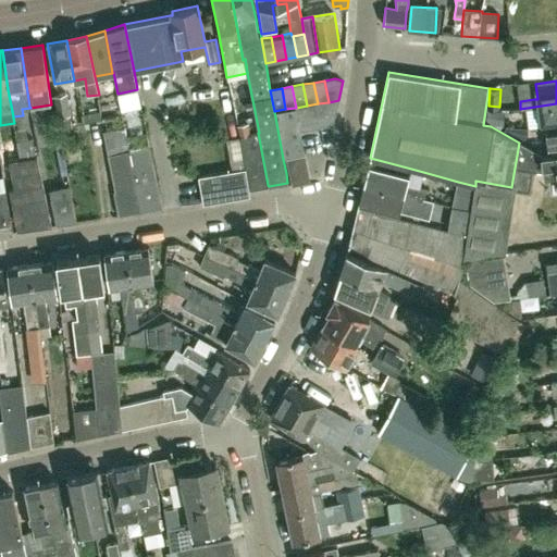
[(66,94),(53,95),(52,96),(61,137),(73,135),(70,115),(66,94)]
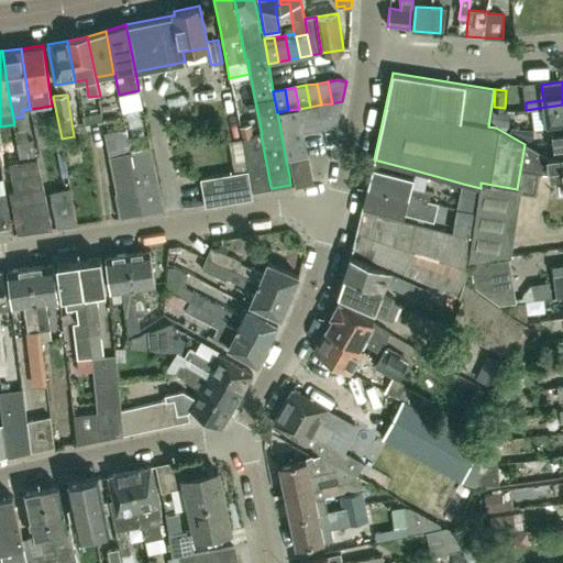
[(332,103),(321,105),(326,127),(337,125),(342,101),(332,103)]
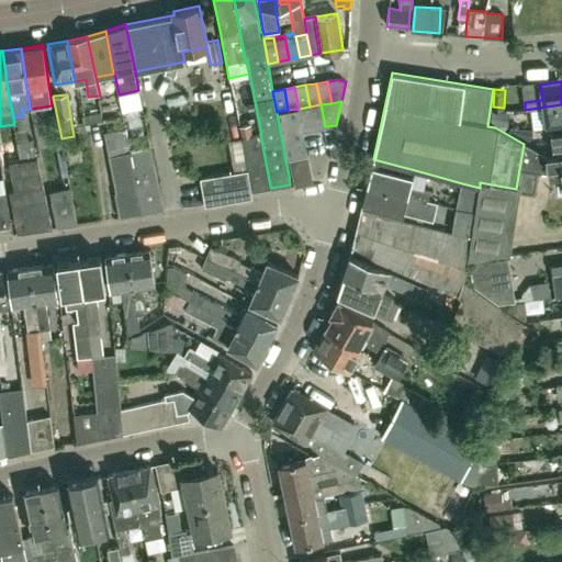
[(321,104),(310,107),(313,128),(325,126),(321,104)]
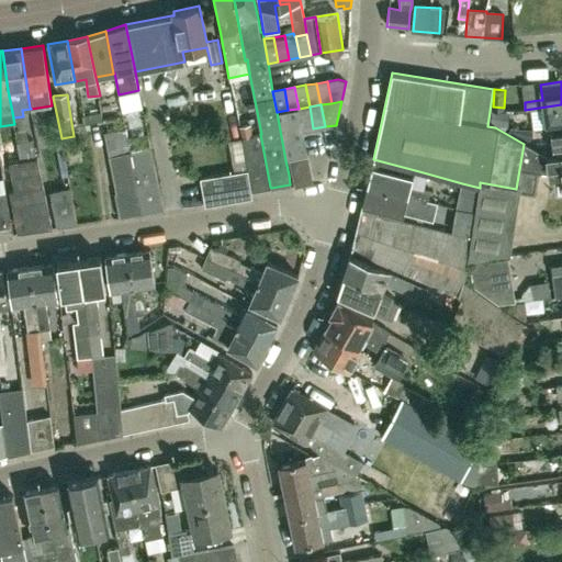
[(547,131),(551,130),(561,127),(561,104),(525,110),(526,111),(543,110),(547,131)]
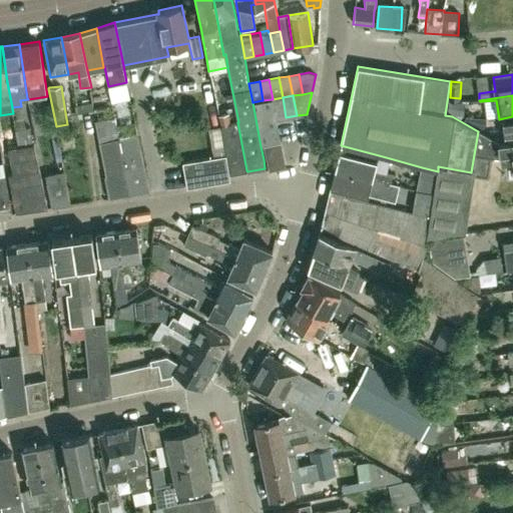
[(273,99),(272,99),(276,119),(286,117),(283,97),(273,99)]
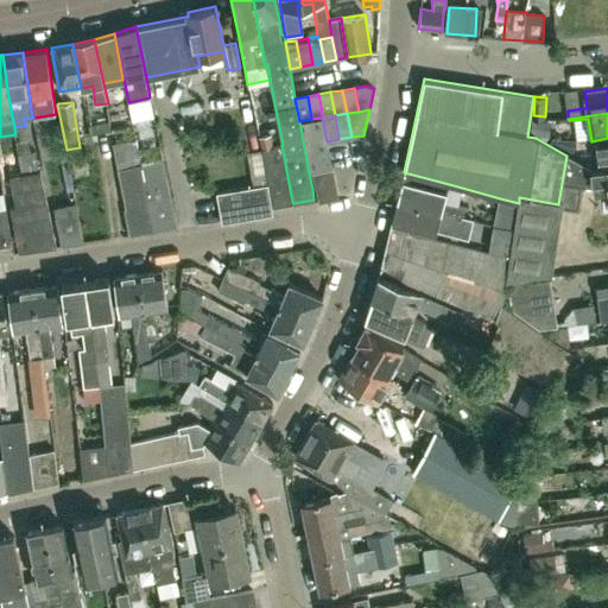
[(327,141),(322,118),(311,119),(299,121),(309,173),(314,172),(333,169),(327,141)]
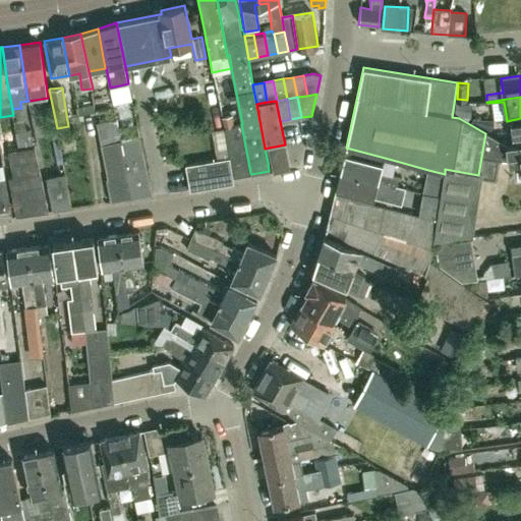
[(471,117),(472,105),(456,103),(454,116),(471,117)]
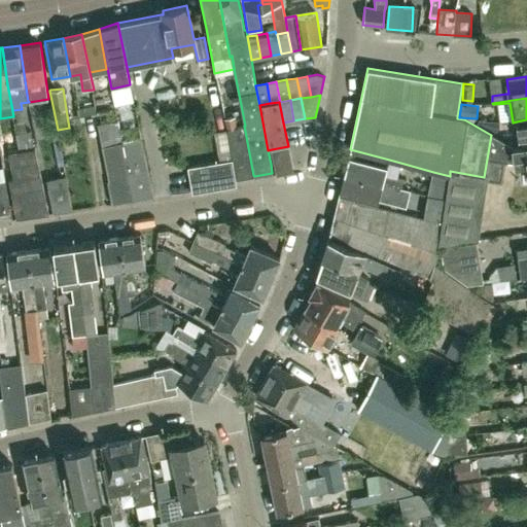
[(95,105),(77,108),(78,116),(96,113),(95,105)]
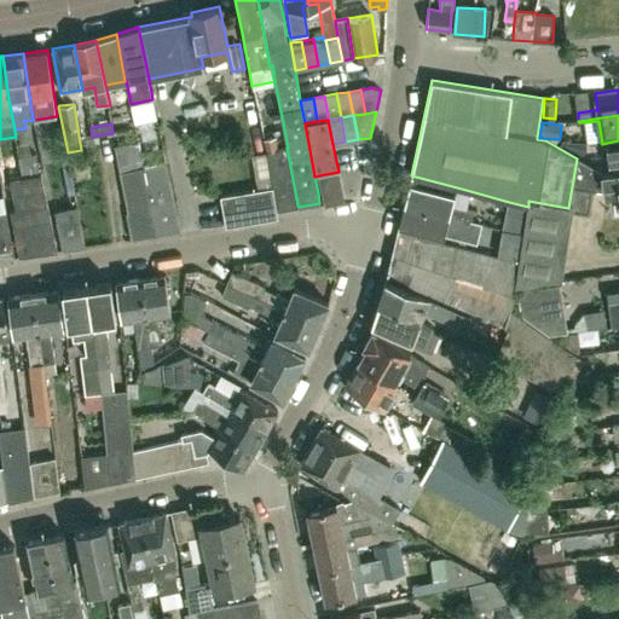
[(618,166),(618,140),(607,143),(609,168),(618,166)]
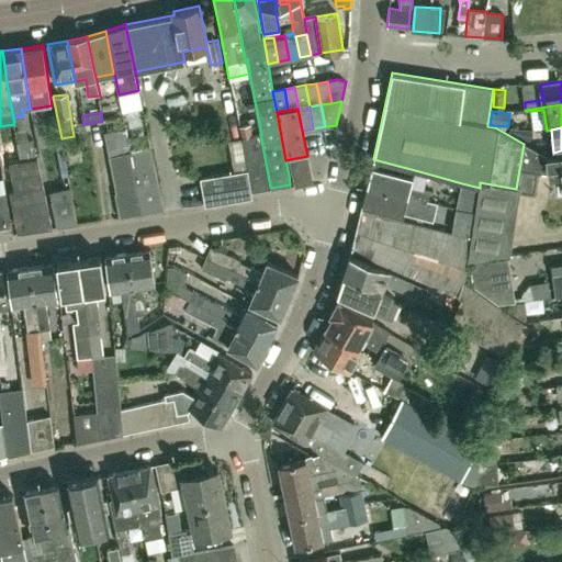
[(109,149),(128,145),(125,128),(124,128),(105,132),(109,149)]
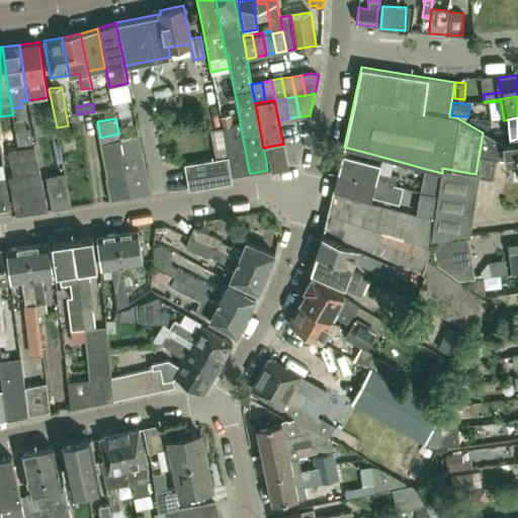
[(489,119),(469,118),(468,120),(486,131),(489,119)]
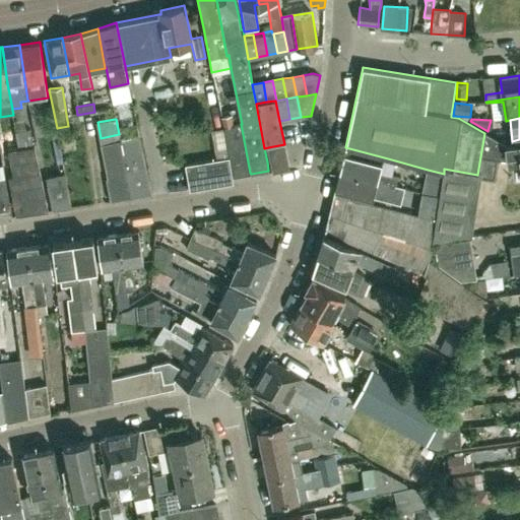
[(229,153),(233,176),(250,173),(241,124),(223,127),(229,153)]
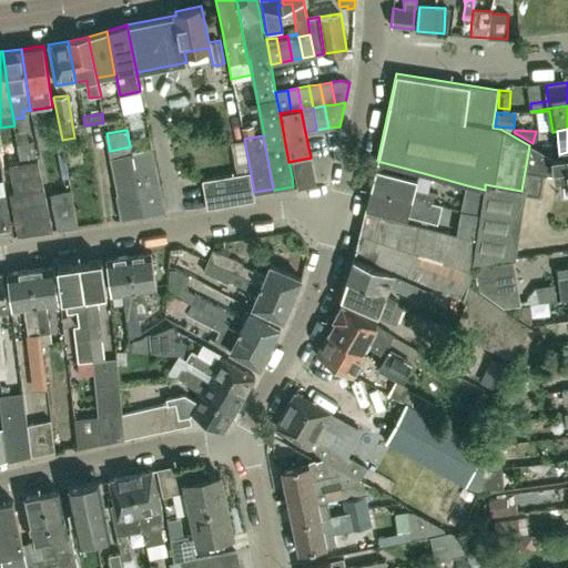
[(36,232),(52,230),(37,160),(36,159),(33,150),(31,140),(18,142),(21,160),(36,232)]
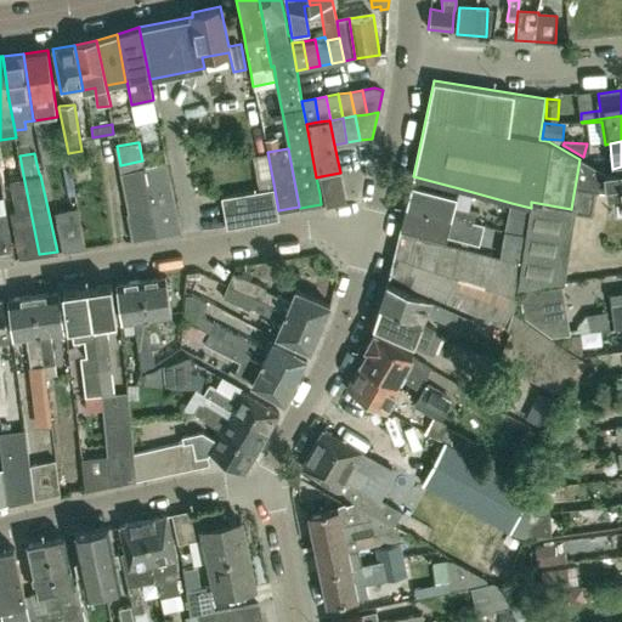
[(520,269),(516,290),(564,283),(575,214),(592,216),(597,192),(606,194),(608,199),(621,197),(621,171),(604,174),(580,159),(571,209),(531,202),(531,208),(530,210),(526,235),(521,264),(520,269)]
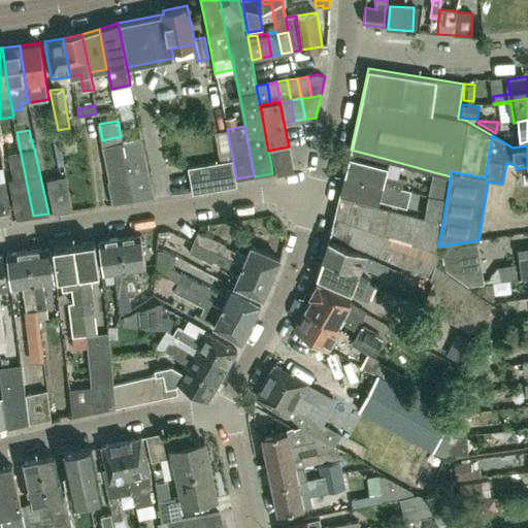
[(121,136),(102,140),(104,156),(124,153),(122,143),(123,143),(121,136)]
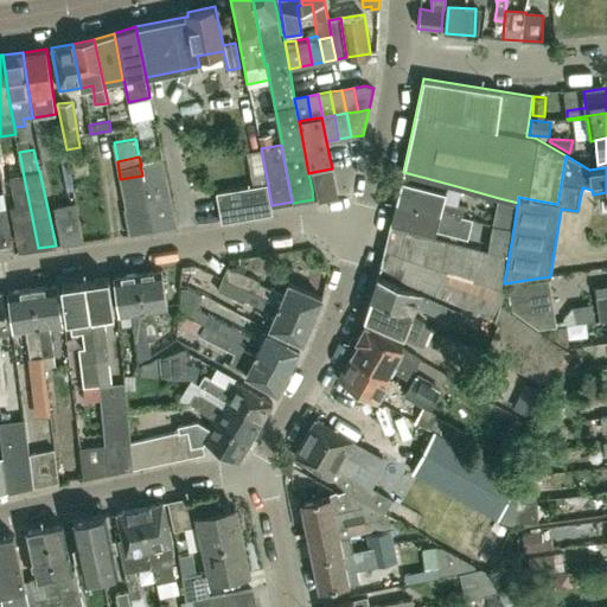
[(147,204),(148,204),(159,202),(170,199),(163,160),(141,165),(140,165),(142,176),(146,193),(147,204)]
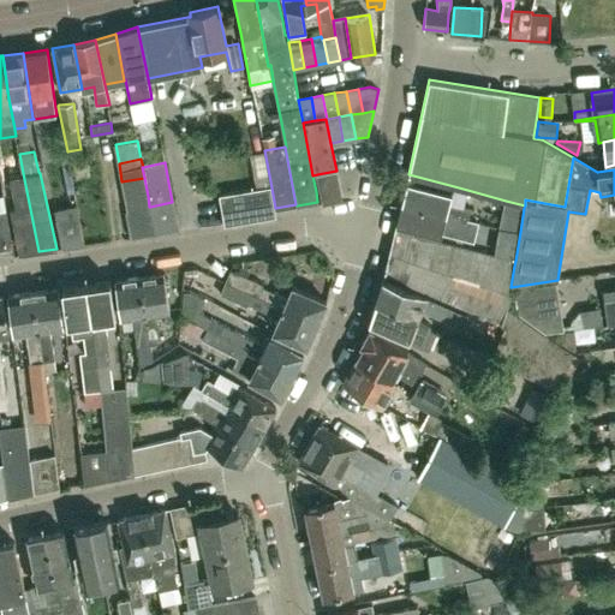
[(336,171),(317,174),(323,202),(341,198),(336,171)]
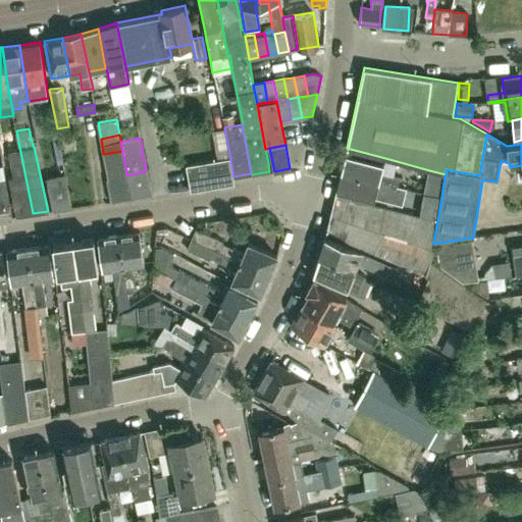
[(13,174),(8,175),(15,215),(33,213),(19,147),(8,149),(13,174)]
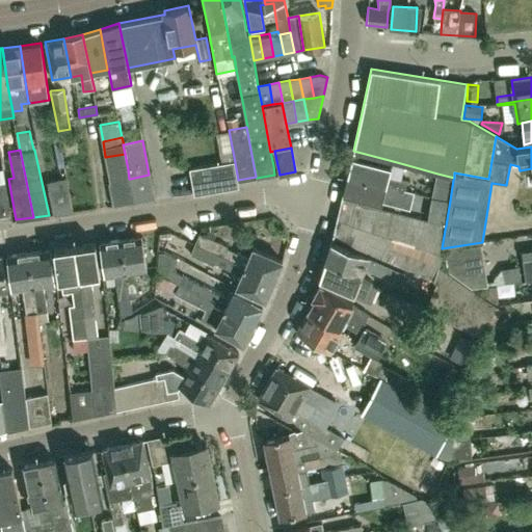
[(108,174),(128,169),(125,154),(105,157),(108,174)]
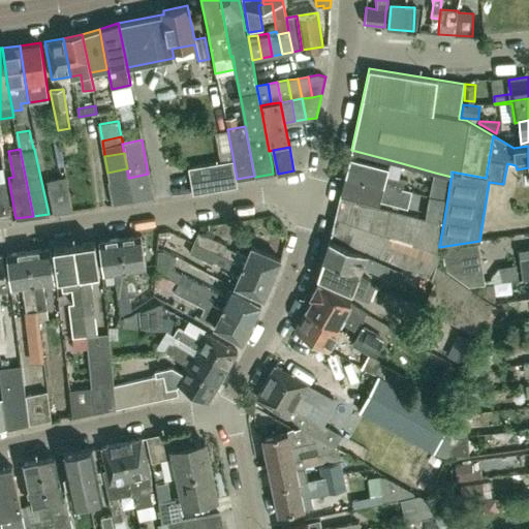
[(350,154),(346,173),(403,188),(405,180),(398,178),(386,175),(390,164),(350,154)]
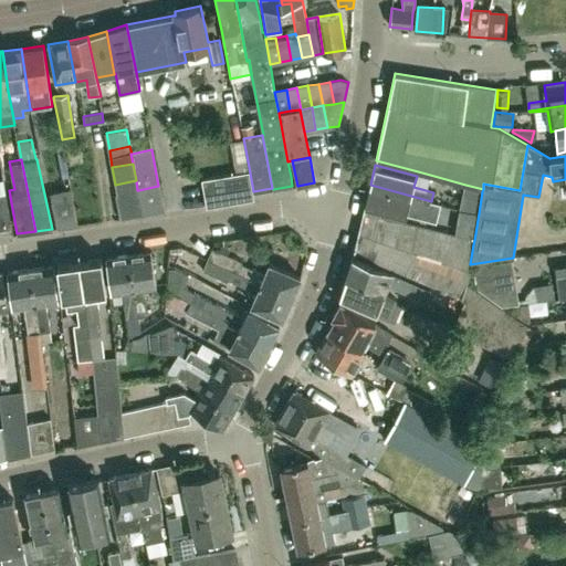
[(201,179),(206,207),(254,199),(250,171),(201,179)]
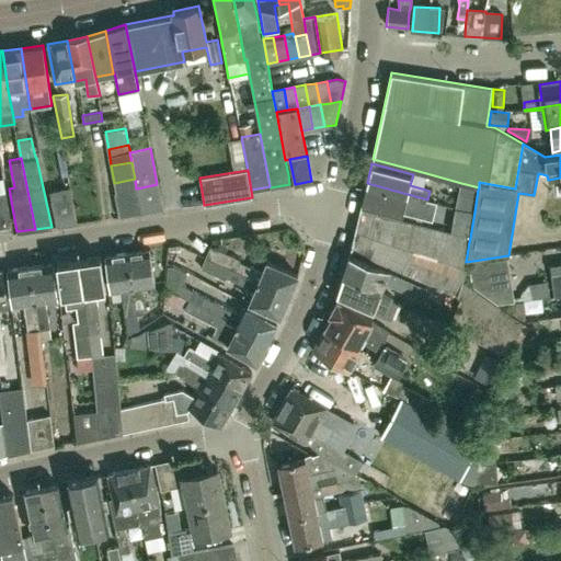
[(138,196),(137,189),(136,189),(135,179),(114,183),(116,193),(115,193),(116,199),(127,198),(138,196)]
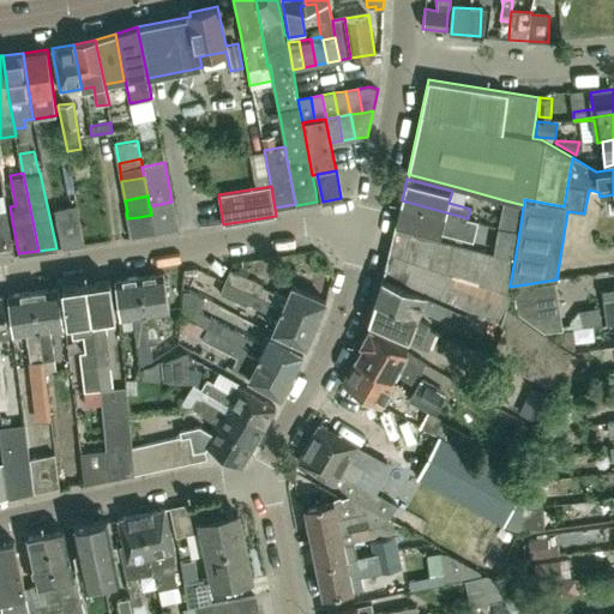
[(402,200),(396,224),(440,235),(440,234),(473,242),(477,222),(468,218),(402,200)]
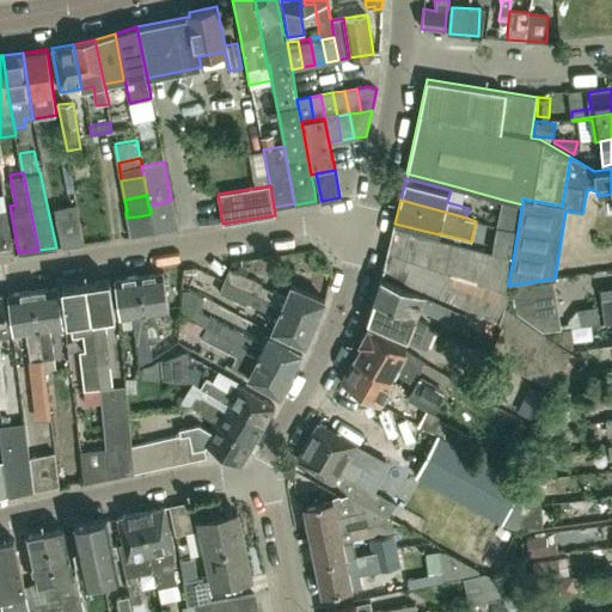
[(175,215),(171,201),(160,203),(166,230),(177,227),(175,215)]
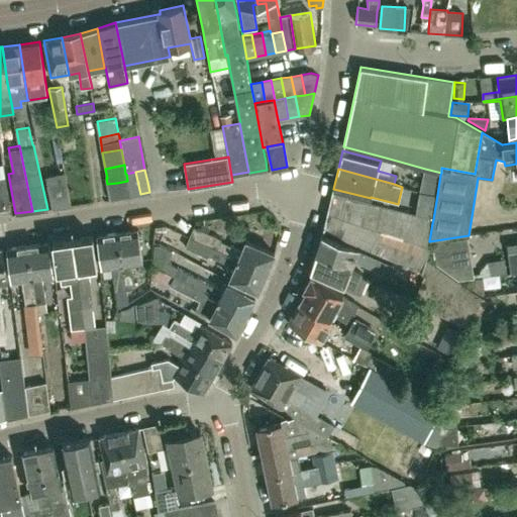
[(435,195),(436,195),(437,195),(440,175),(423,171),(419,191),(423,192),(435,195)]
